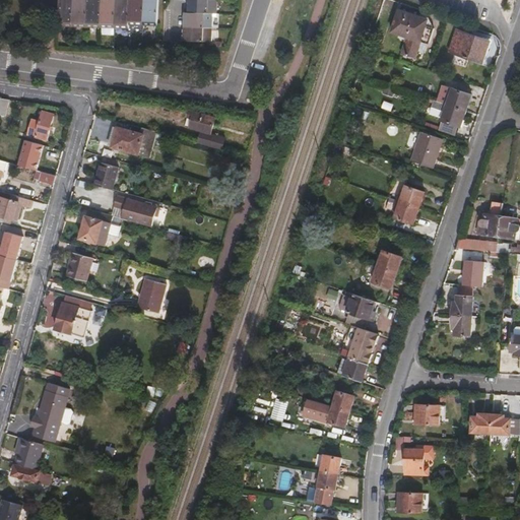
[(71,30),(71,0),(57,0),(57,30),(71,30)]
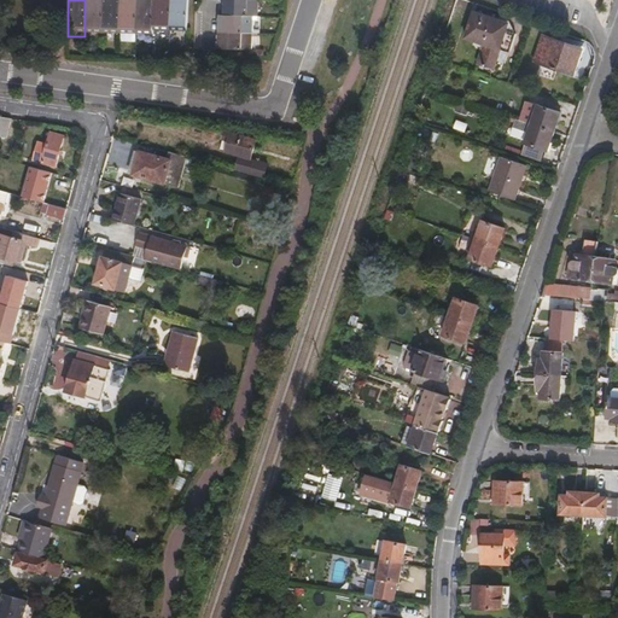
[(101,38),(101,0),(85,0),(85,36),(101,38)]
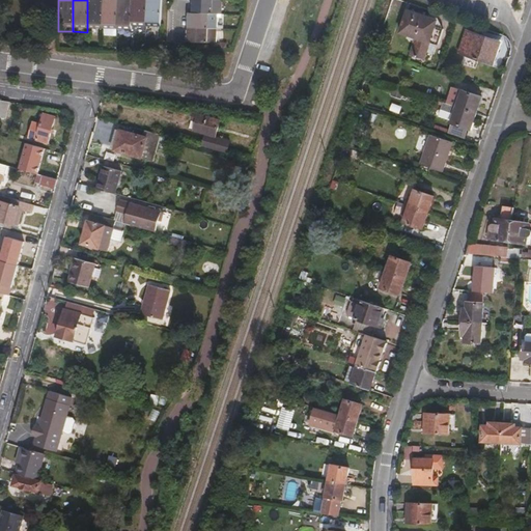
[(101,32),(102,0),(89,0),(87,0),(87,32),(101,32)]
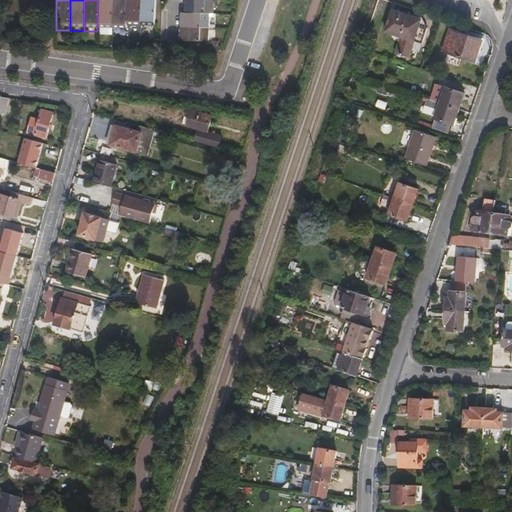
[(111,32),(112,1),(98,0),(97,31),(111,32)]
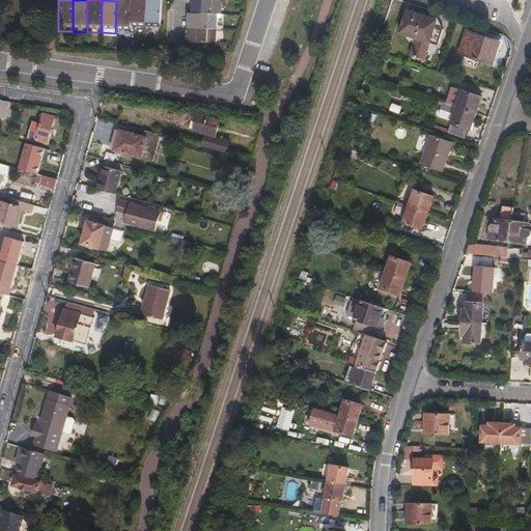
[(145,31),(145,0),(131,0),(131,1),(130,30),(145,31)]
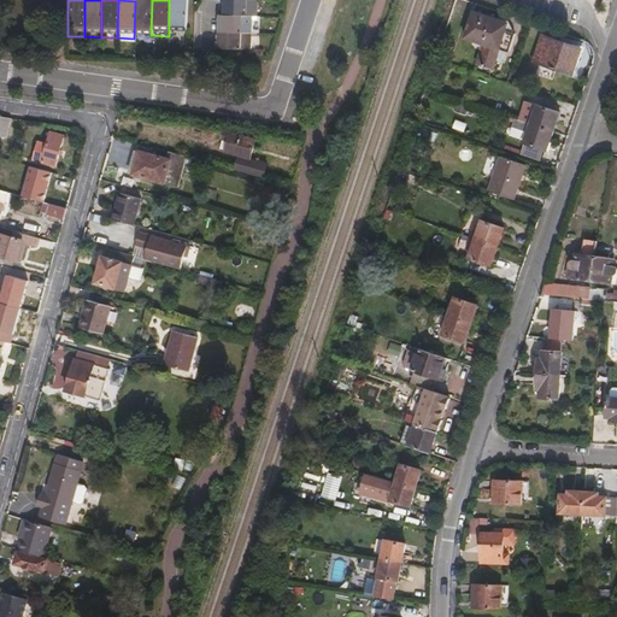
[(184,36),(186,0),(169,0),(169,36),(184,36)]
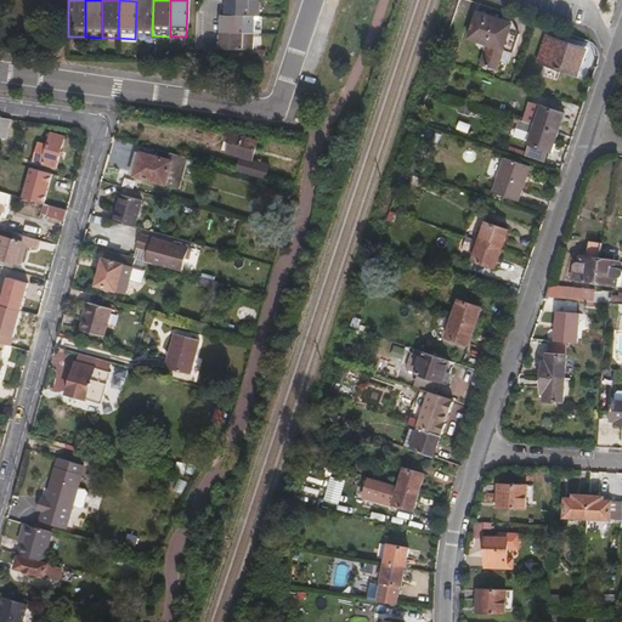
[(152,35),(153,1),(136,1),(135,39),(152,40),(152,35)]
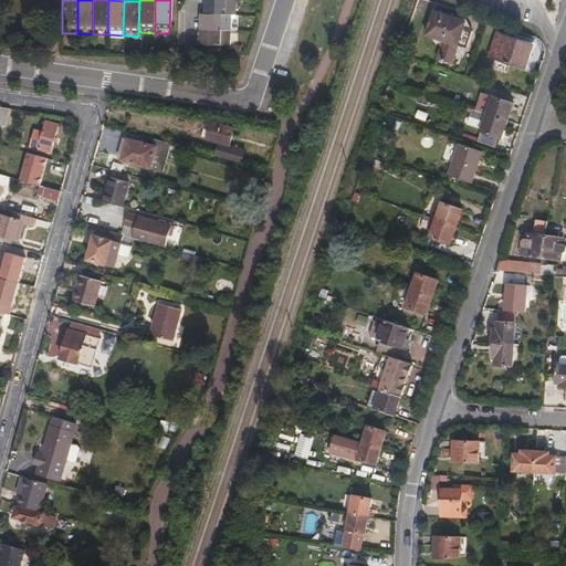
[(234,11),(234,6),(202,3),(201,20),(230,21),(234,21),(234,11)]
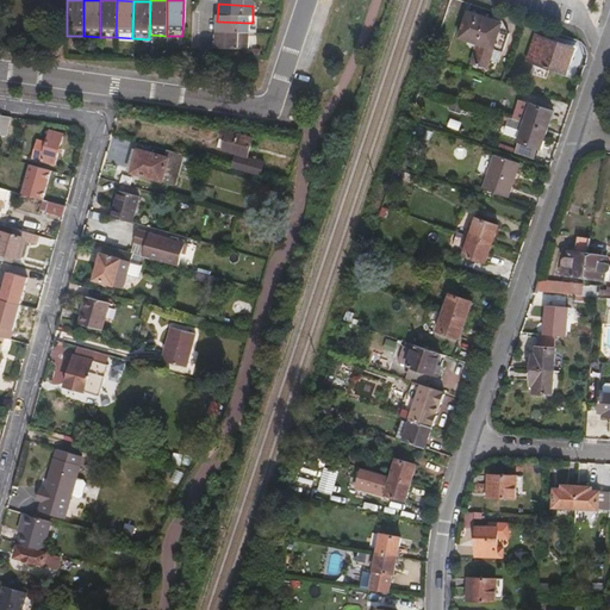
[(504,51),(510,32),(502,29),(504,23),(470,11),(462,37),(468,41),(470,43),(479,48),(473,62),(489,68),(491,58),(496,49),(503,51),(504,51)]
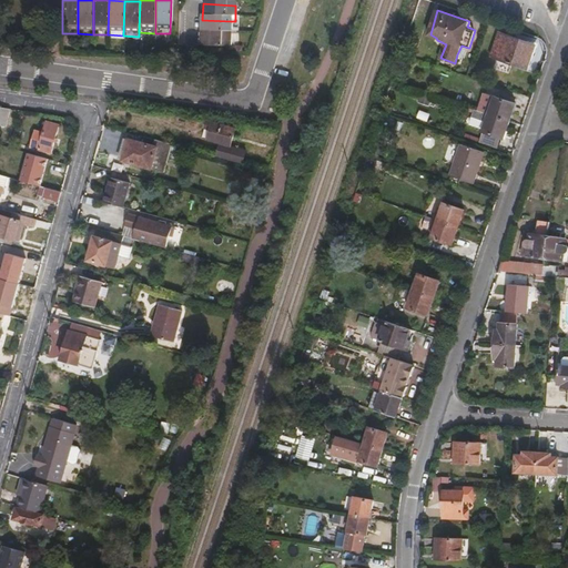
[(230,36),(231,21),(202,20),(198,20),(198,34),(230,36)]
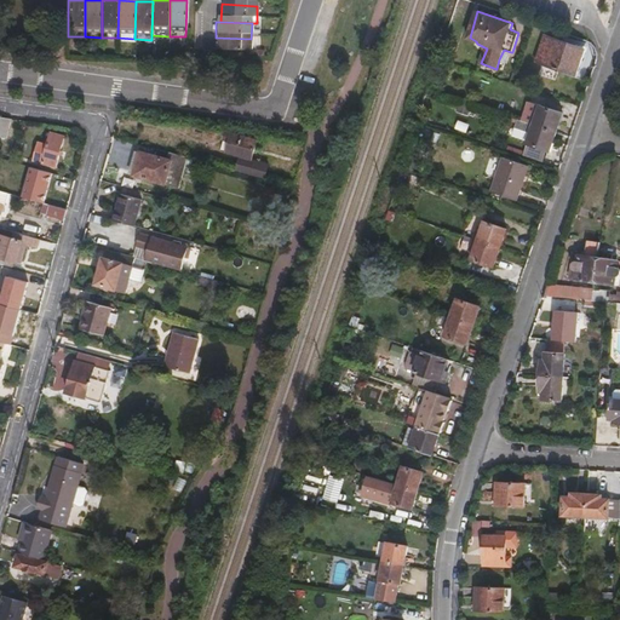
[(583,62),(587,49),(546,35),(538,61),(578,74),(583,62)]
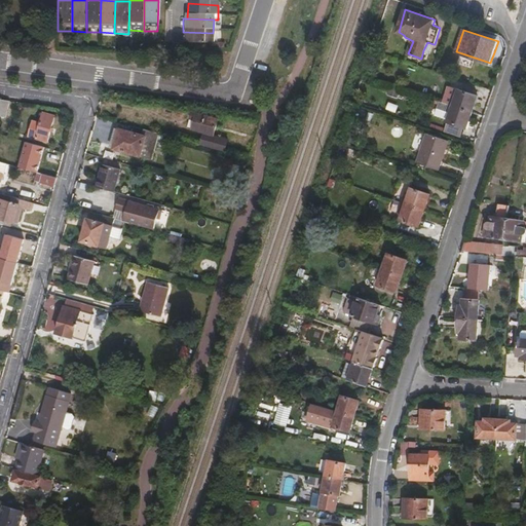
[(213,48),(213,33),(183,32),(183,47),(213,48)]
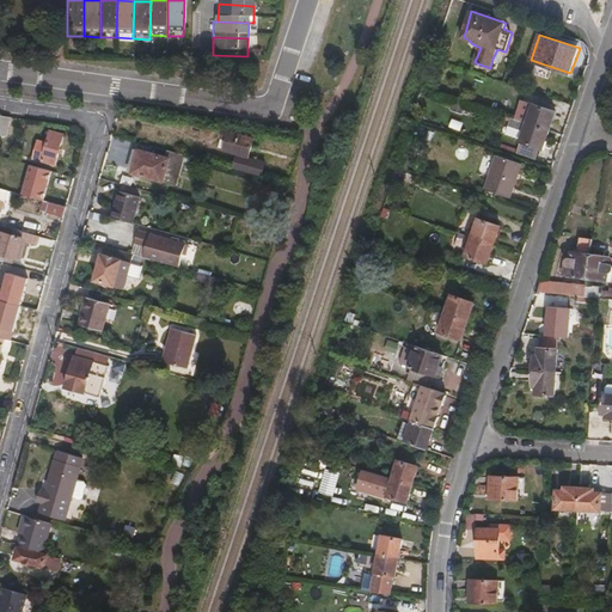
[(501,62),(505,51),(497,49),(493,59),(501,62)]
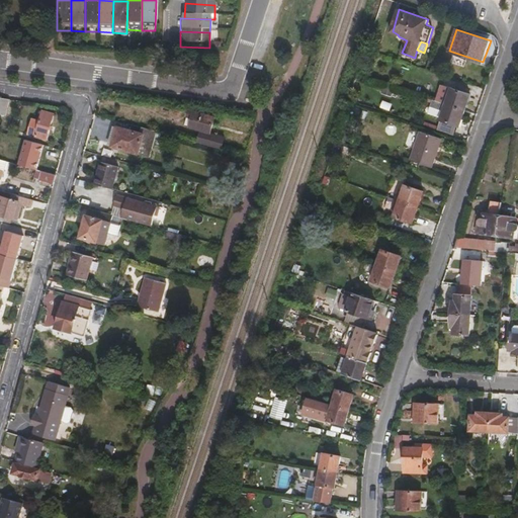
[(466,110),(470,97),(471,94),(452,87),(447,104),(466,110)]
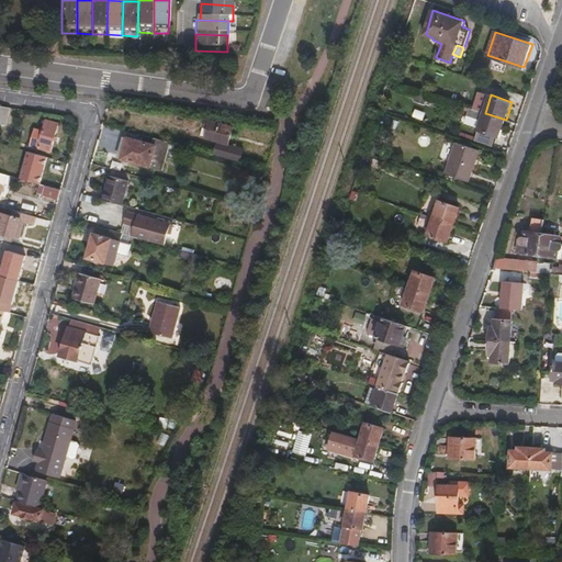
[(0,122),(4,124),(10,107),(0,104),(0,122)]
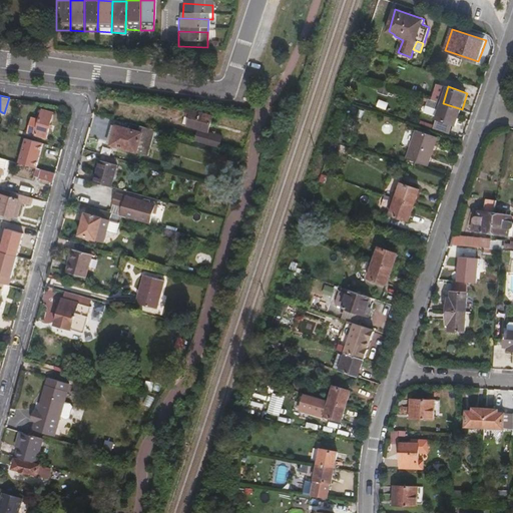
[(456,125),(462,109),(443,103),(430,98),(425,112),(438,116),(437,118),(456,125)]
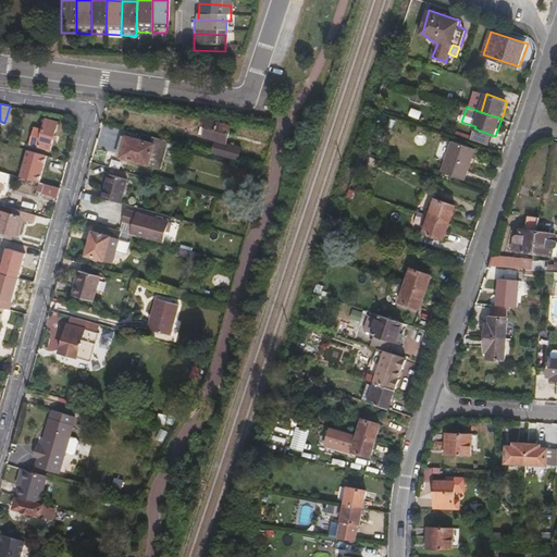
[(227,141),(232,125),(203,116),(201,125),(207,126),(203,138),(217,141),(213,155),(238,162),(242,146),(227,141)]
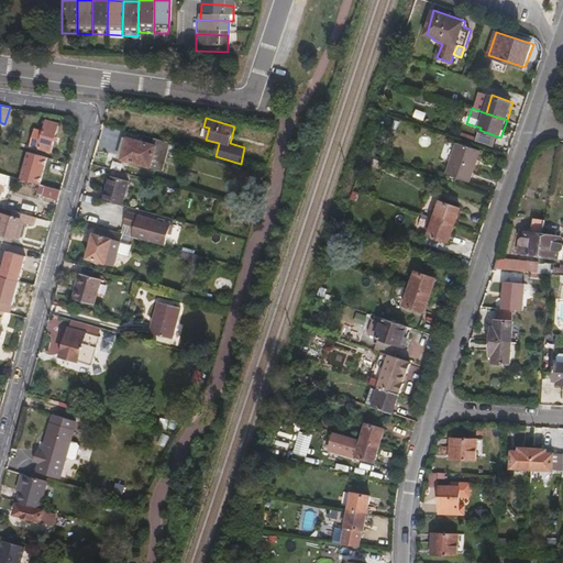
[(54,151),(58,131),(62,123),(50,120),(46,131),(37,128),(33,144),(54,151)]
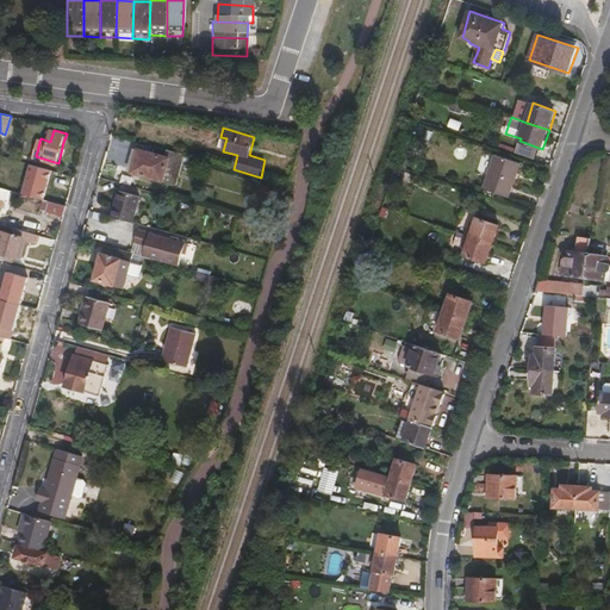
[(175,185),(184,155),(168,151),(167,156),(139,148),(132,173),(144,175),(174,185),(175,185)]
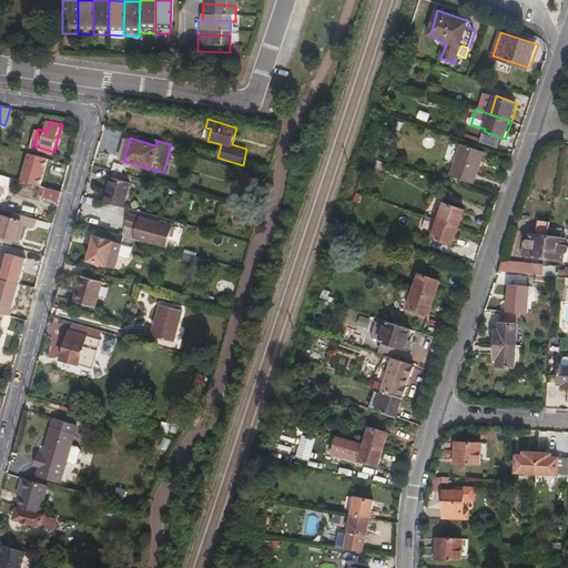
[(473,183),(486,151),(463,142),(449,173),(473,183)]
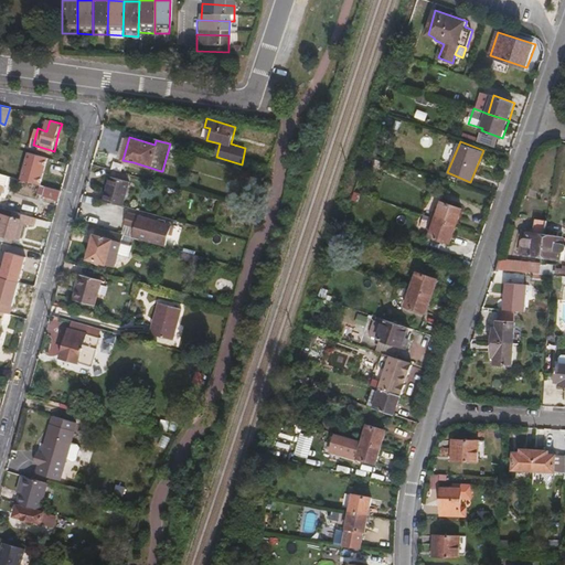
[(370,167),(373,158),(364,156),(362,164),(370,167)]
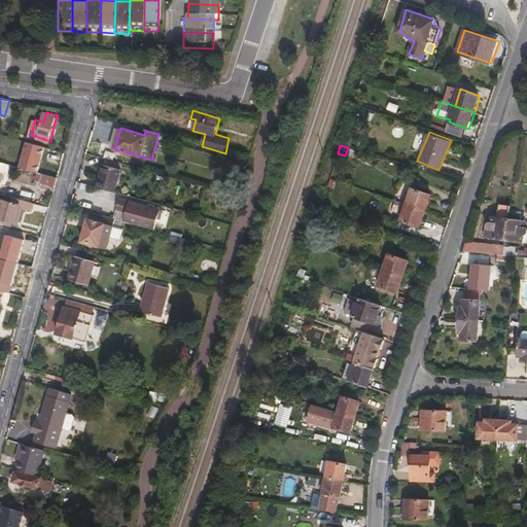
[(116,190),(123,170),(123,168),(121,167),(105,163),(99,185),(116,190)]
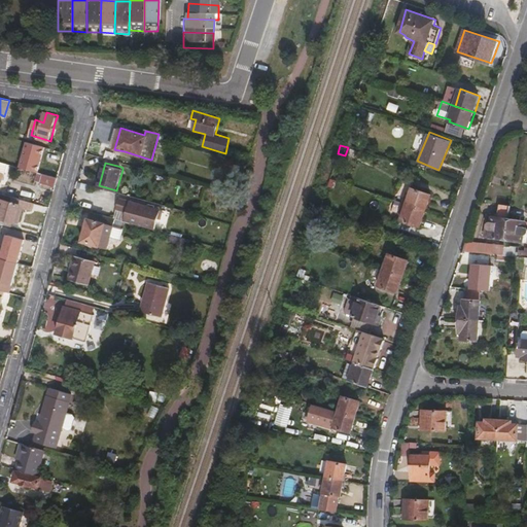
[(56,183),(59,176),(42,172),(40,179),(56,183)]
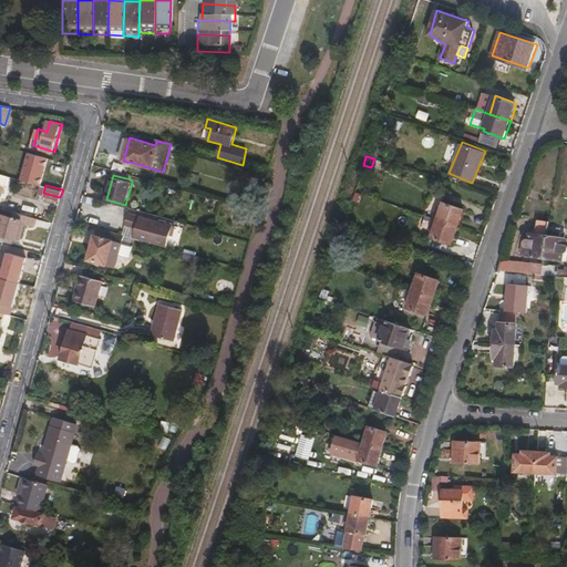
[(459,227),(464,208),(444,202),(437,220),(459,227)]
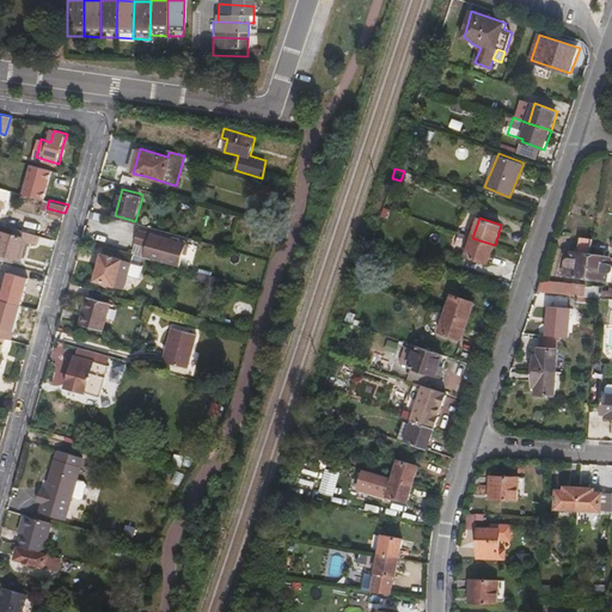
[(0,228),(17,233),(18,227),(0,222),(0,228)]
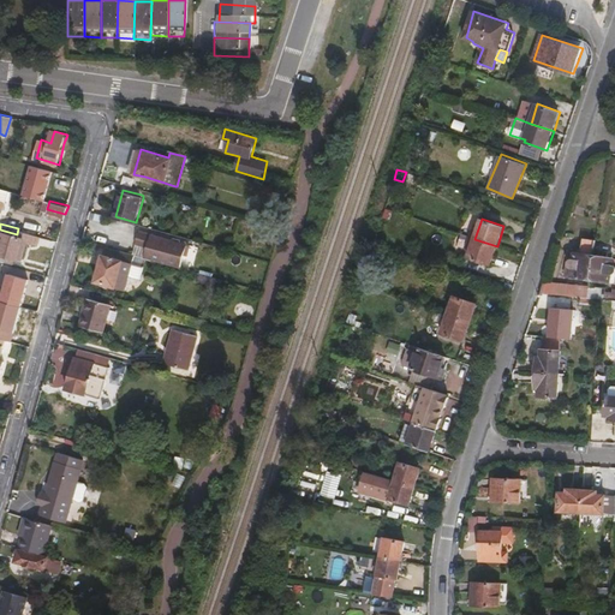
[(37,244),(40,234),(18,228),(17,234),(0,230),(0,254),(16,258),(21,260),(24,249),(27,242),(37,244)]
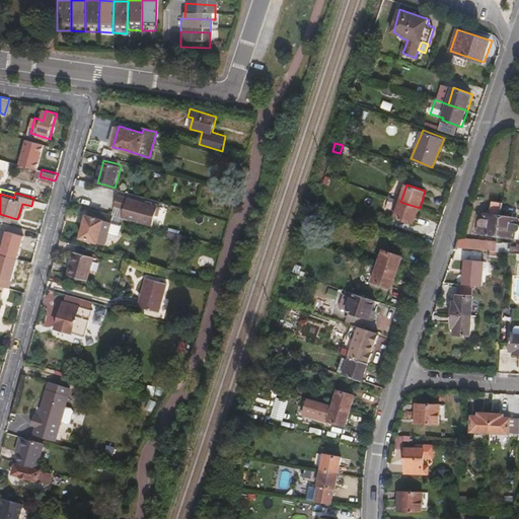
[(159,216),(161,207),(119,195),(116,205),(126,208),(124,217),(154,226),(157,215),(159,216)]
